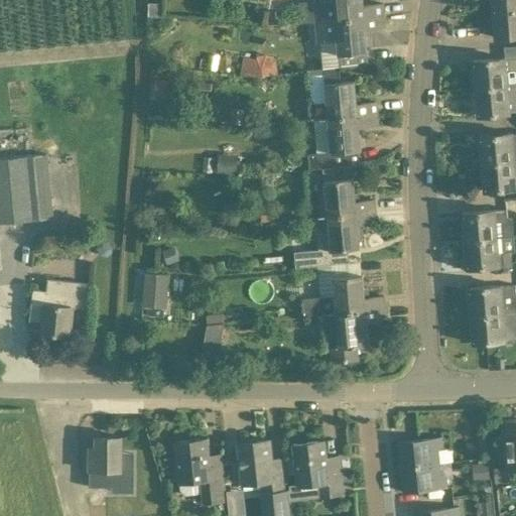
[(327,0),(312,2),(314,21),(314,22),(384,15),(383,3),(363,5),(362,0),(327,0)]
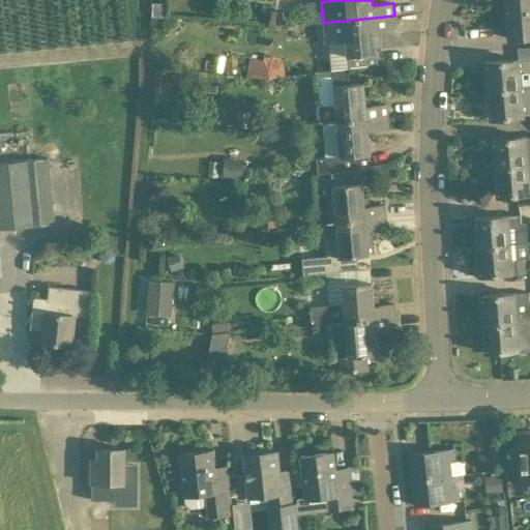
[(529,0),(504,0),(505,12),(529,9),(529,0)]
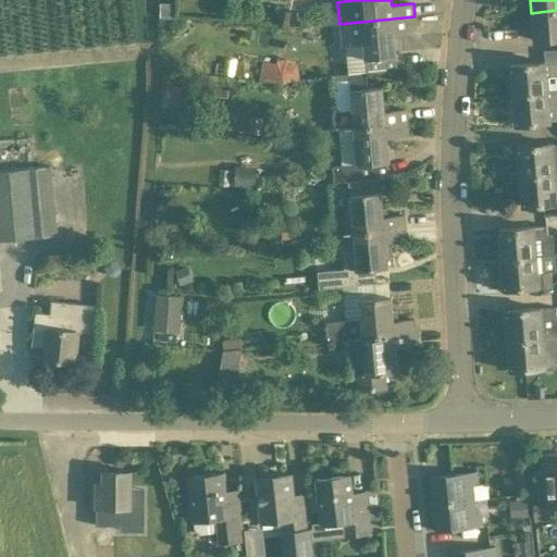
[(175,3),(161,2),(160,17),(175,19),(175,3)]
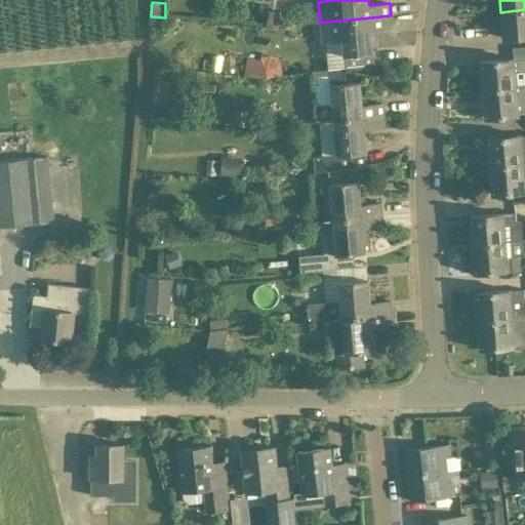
[(502,38),(524,36),(524,9),(500,12),(502,38)]
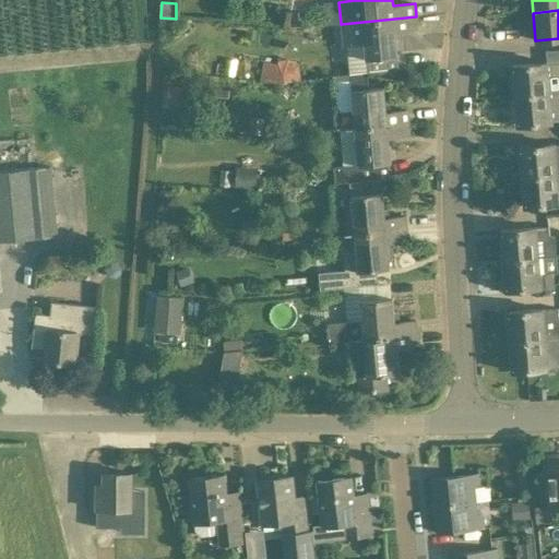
[(417,28),(416,16),(341,24),(343,46),(366,43),(367,58),(399,56),(399,55),(396,31),(417,28)]
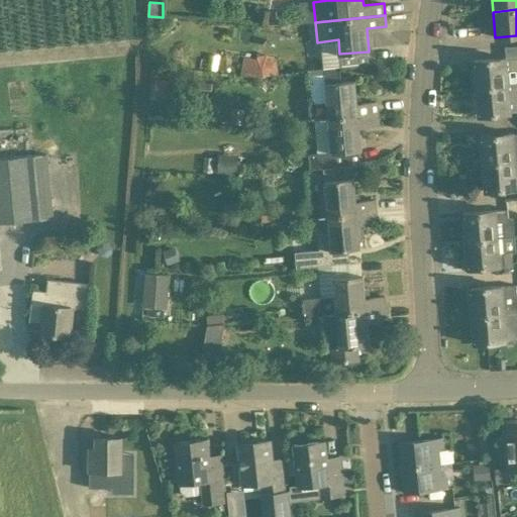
[(240,57),(241,75),(280,73),(279,56),(240,57)]
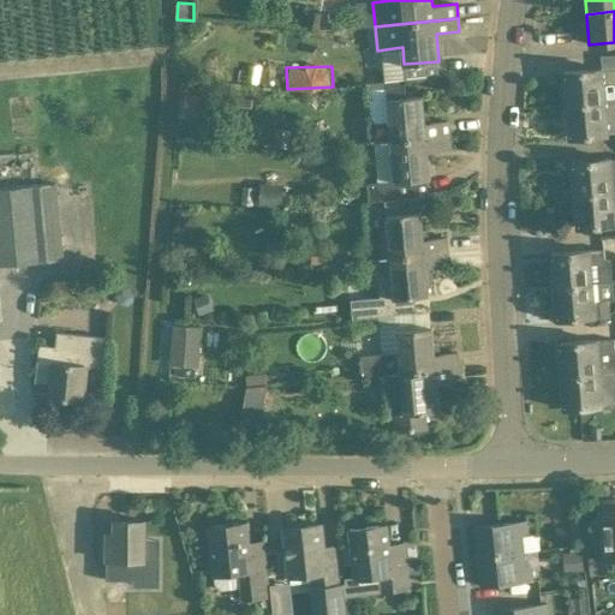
[(602,67),(563,72),(567,103),(614,99),(614,70),(603,71),(602,67)]
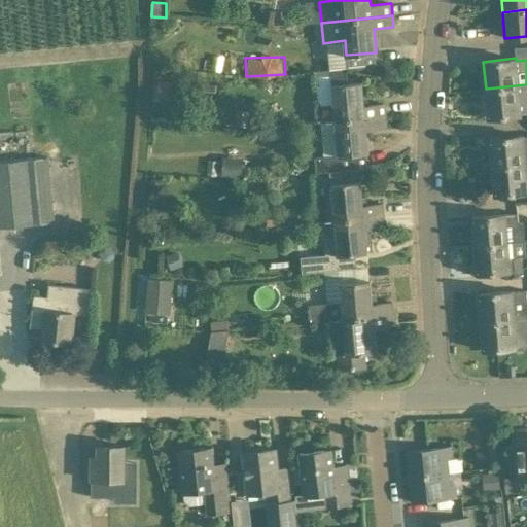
[(336,120),(386,115),(385,103),(364,105),(362,82),(362,81),(348,83),(346,69),(330,71),(334,104),(316,105),(318,123),(320,123),(336,120)]
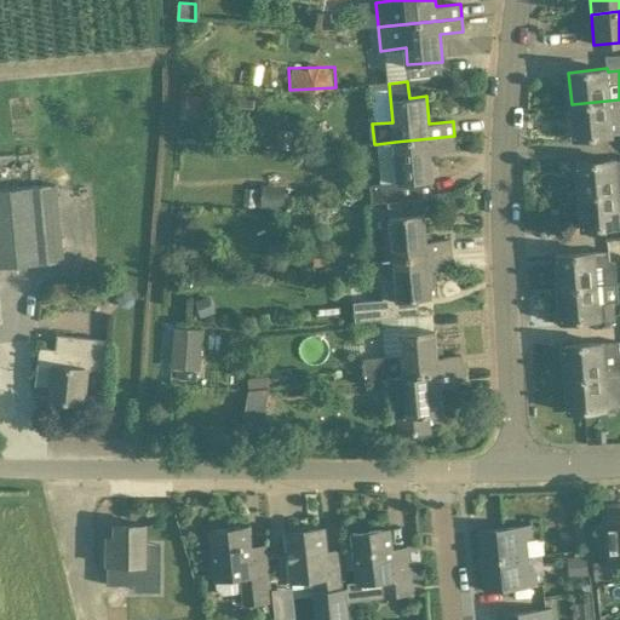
[(185,119),(201,120),(204,96),(188,95),(187,99),(185,113),(185,119)]
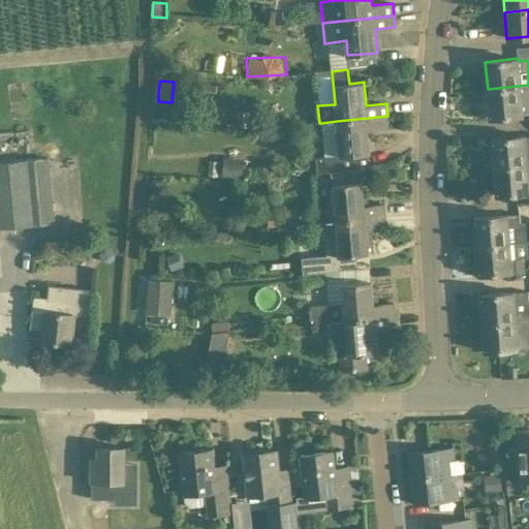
[(523,115),(523,114),(528,113),(528,85),(488,89),(490,118),(523,115)]
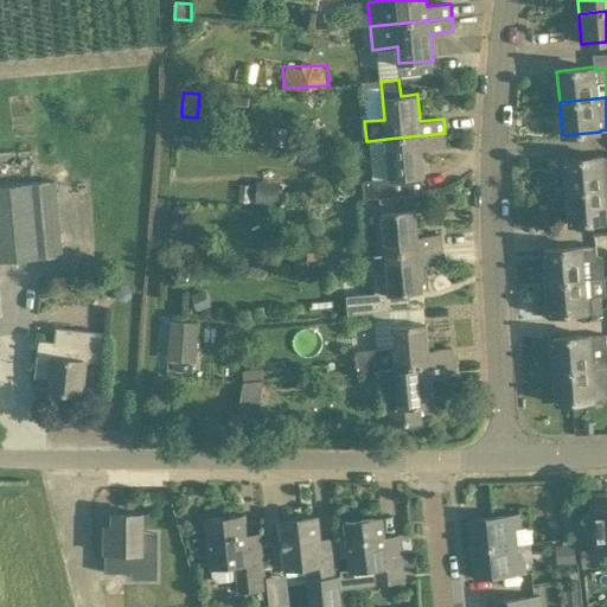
[(445,133),(387,139),(389,178),(389,179),(425,176),(425,174),(422,148),(446,146),(445,133)]
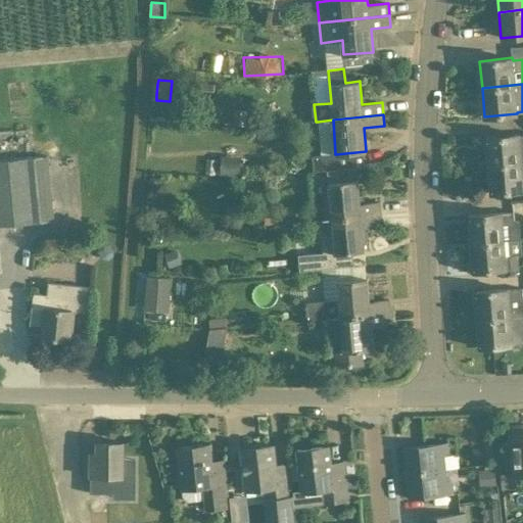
[(522,134),(519,135),(519,133),(486,137),(488,164),(522,161),(522,134)]
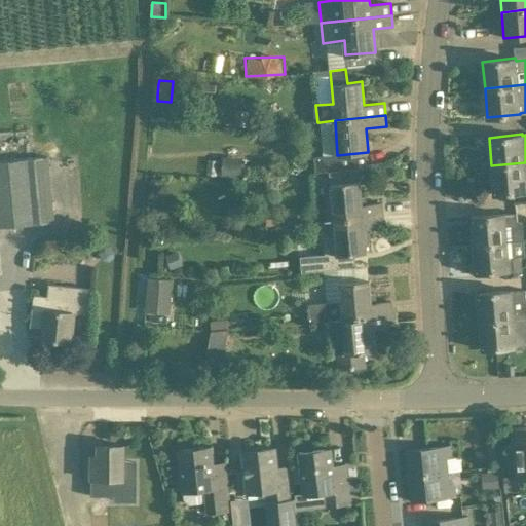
[(337,154),(323,156),(314,156),(315,172),(315,173),(329,171),(338,171),(338,168),(337,155),(337,154)]
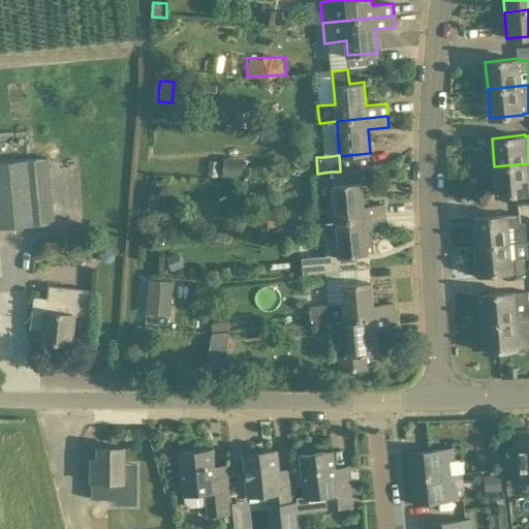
[(0,227),(55,223),(49,157),(0,161),(0,227)]
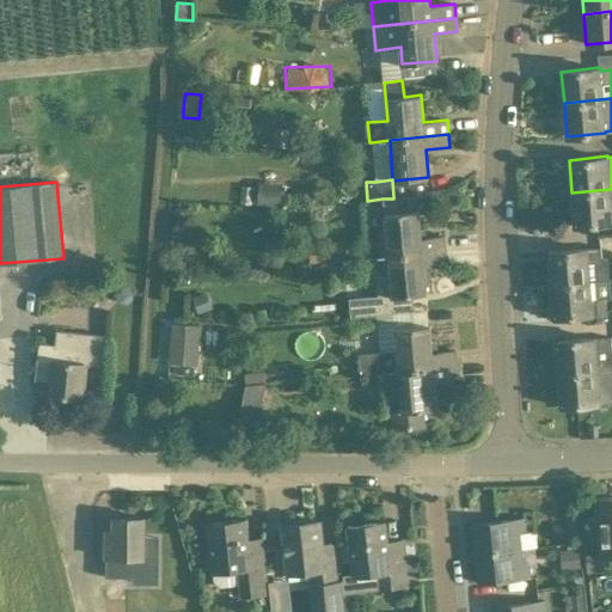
[(280,208),(281,190),(258,188),(257,206),(280,208)]
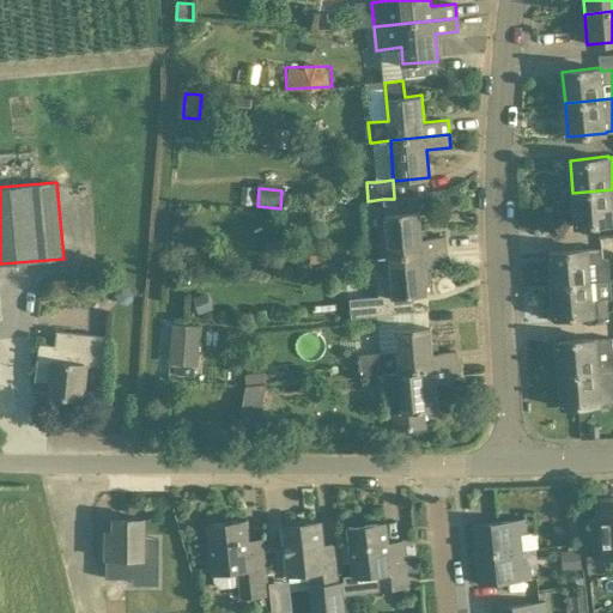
[(612,223),(612,222),(612,189),(572,193),(576,226),(612,223)]
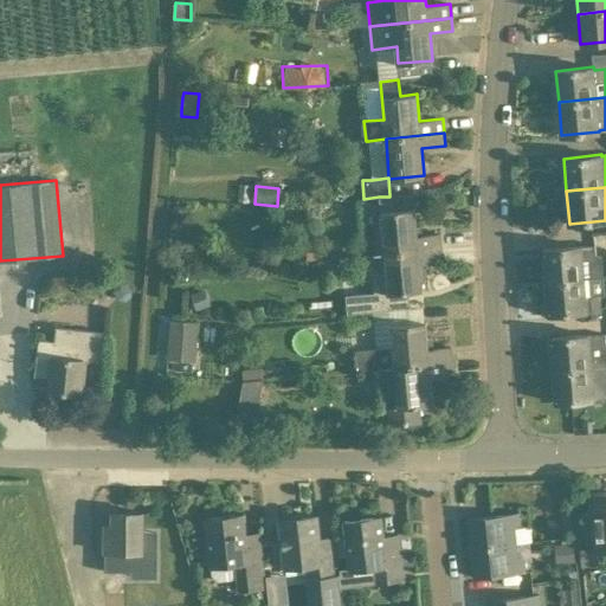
[(423,192),(389,194),(389,197),(379,197),(381,212),(385,252),(442,247),(440,232),(417,234),(414,208),(416,208),(416,207),(413,207),(412,193),(423,193),(423,192)]
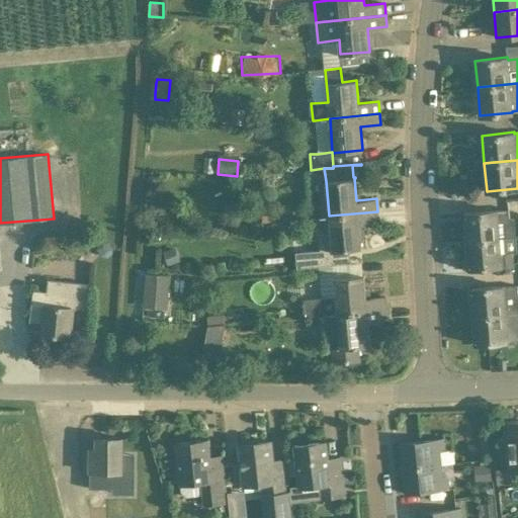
[(508,209),(464,213),(466,241),(500,238),(499,223),(510,222),(508,209)]
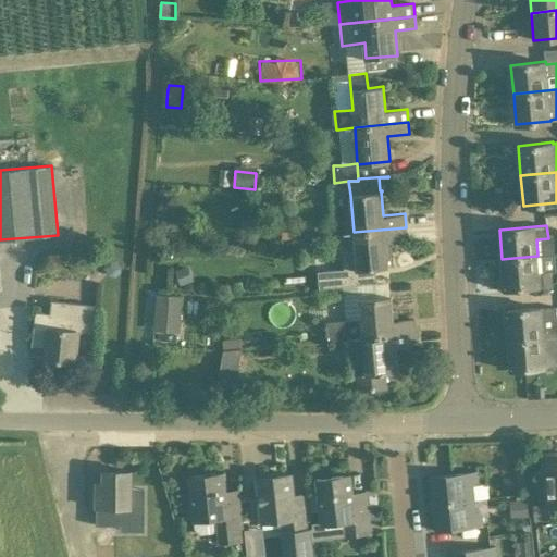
[(357,269),(388,265),(388,264),(386,240),(407,238),(406,227),(354,232),(357,269)]
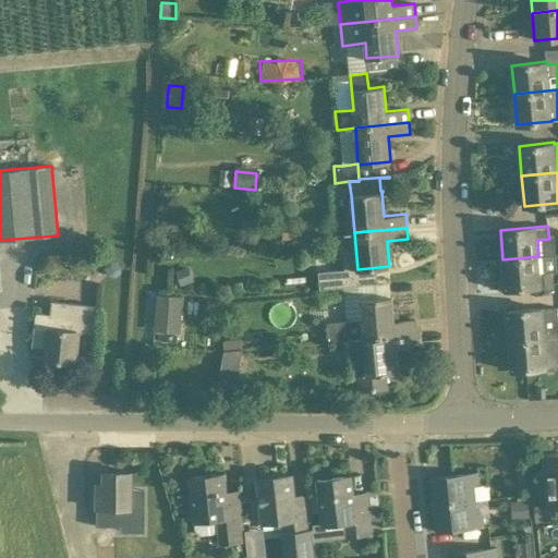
[(538,256),(502,259),(505,289),(553,284),(553,271),(540,271),(538,256)]
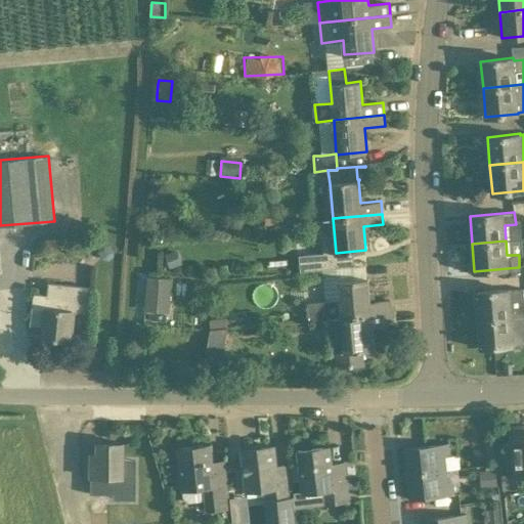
[(115,251),(110,244),(103,243),(98,247),(98,253),(102,259),(108,261),(114,257),(115,251)]
